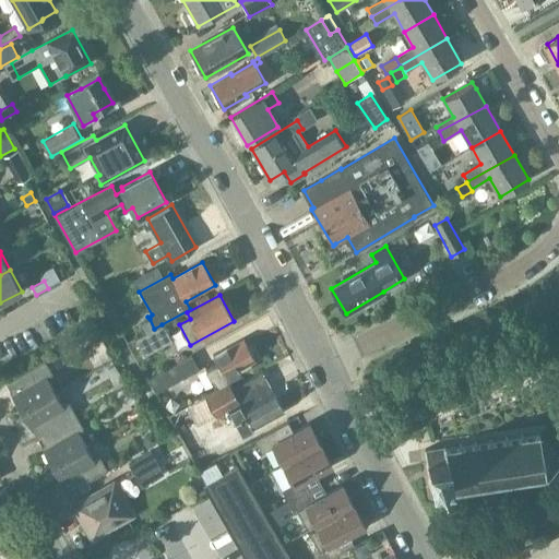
[(150,319),(141,323),(146,333),(149,332),(154,329),(150,319)]
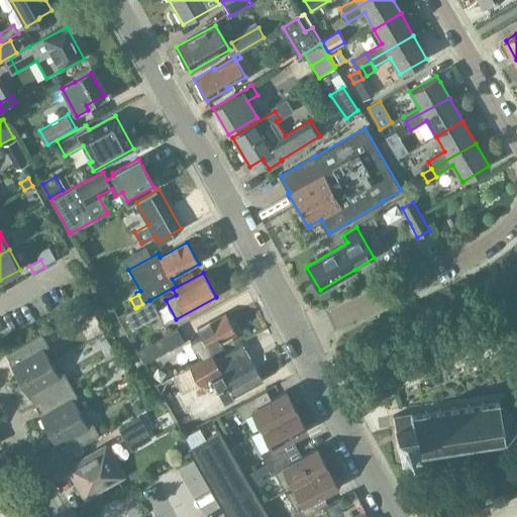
[(149,300),(142,304),(137,307),(135,308),(124,313),(132,328),(158,315),(149,300)]
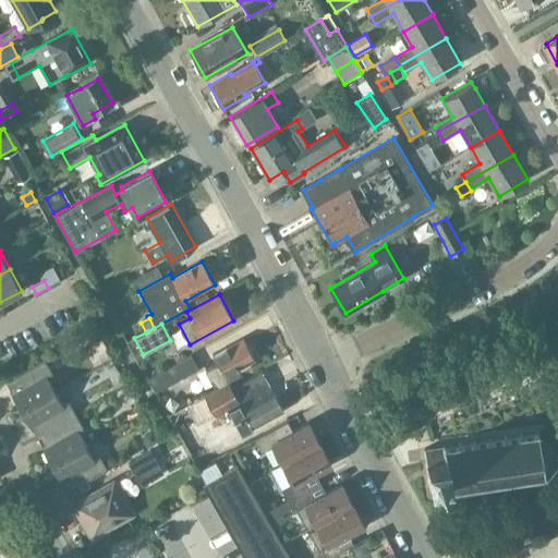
[(205,368),(215,385),(240,372),(239,370),(256,360),(244,338),(214,354),(217,362),(205,368)]
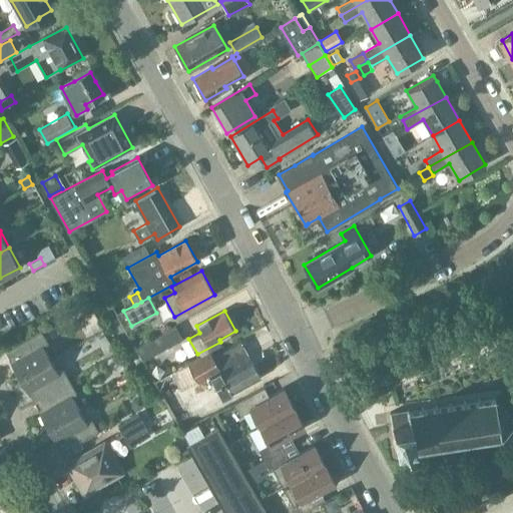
[(59,341),(67,357),(109,336),(102,320),(59,341)]
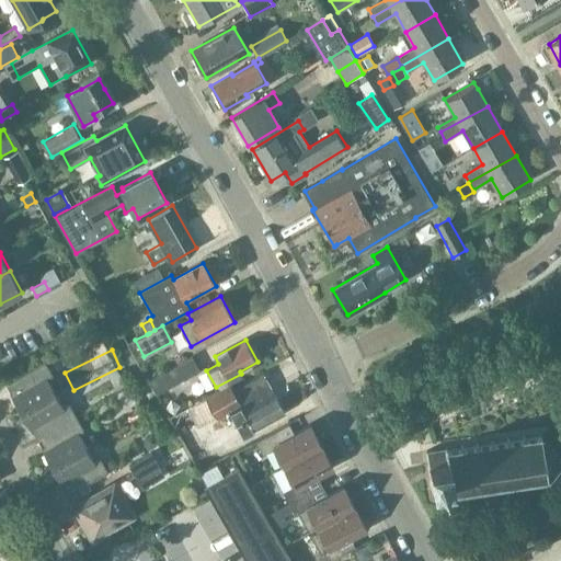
[(193,358),(151,380),(159,395),(201,371),(193,358)]
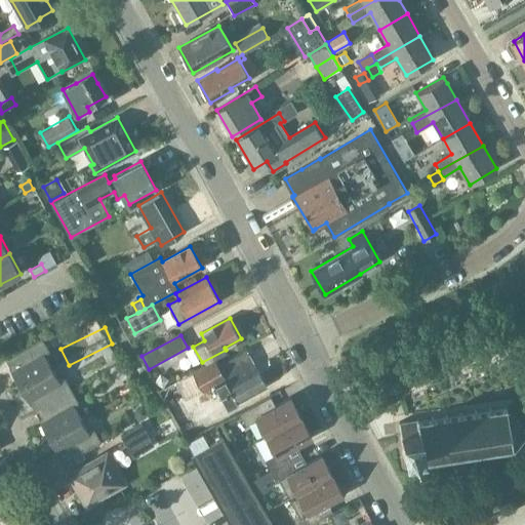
[(13,371),(12,372),(21,387),(52,368),(44,354),(50,351),(43,338),(6,359),(13,371)]
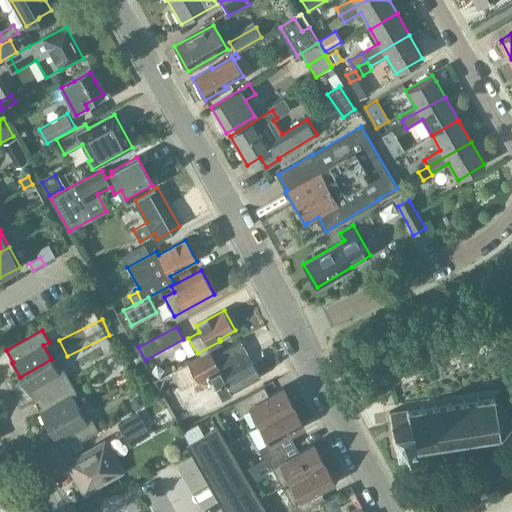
[(209,350),(188,361),(188,362),(197,380),(209,374),(221,397),(233,391),(260,377),(240,340),(212,356),(209,350)]
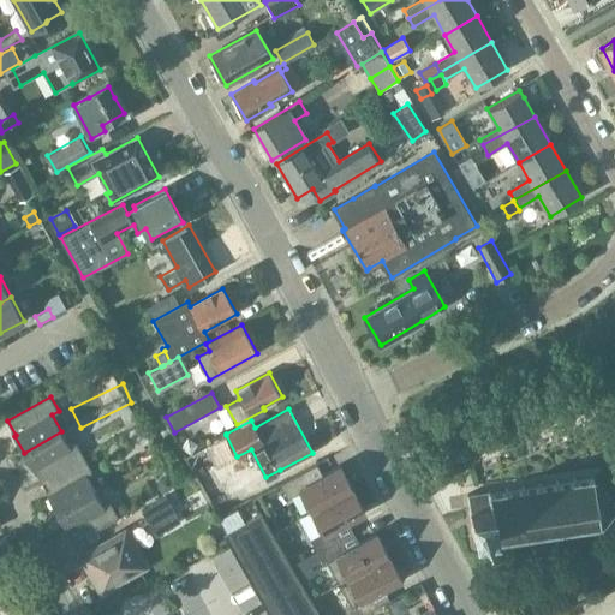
[(141,428),(133,433),(139,445),(147,441),(141,428)]
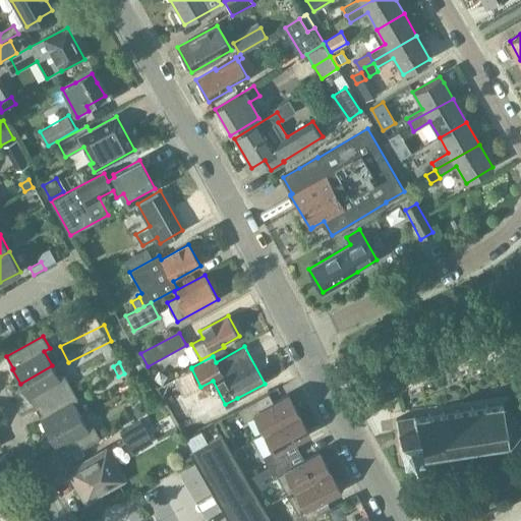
[(59,378),(52,365),(20,384),(27,398),(30,397),(36,407),(71,387),(65,374),(59,378)]
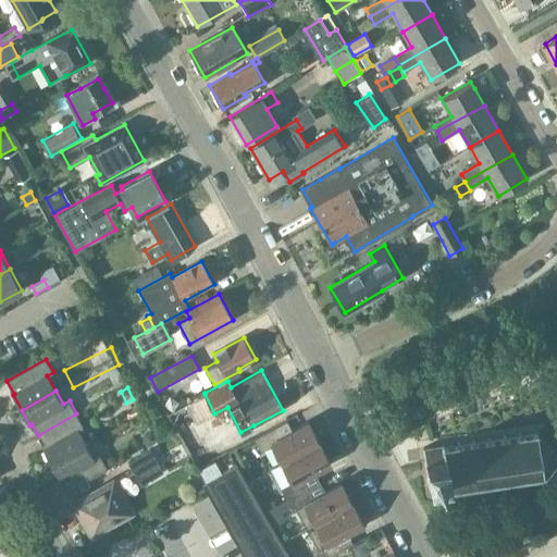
[(171,396),(164,405),(173,410),(178,401),(171,396)]
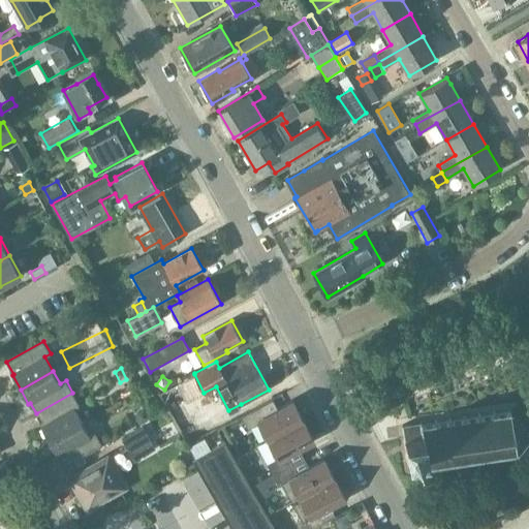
[(41,426),(50,440),(82,422),(74,408),(80,405),(72,393),(36,413),(42,426),(41,426)]
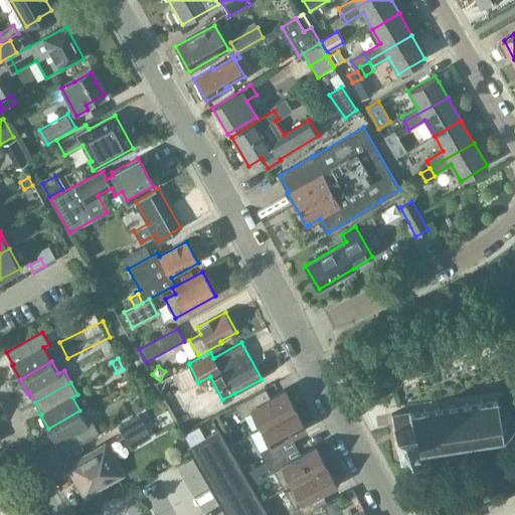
[(296,409),(286,390),(262,403),(256,394),(235,405),(241,416),(252,411),(262,428),(296,409)]
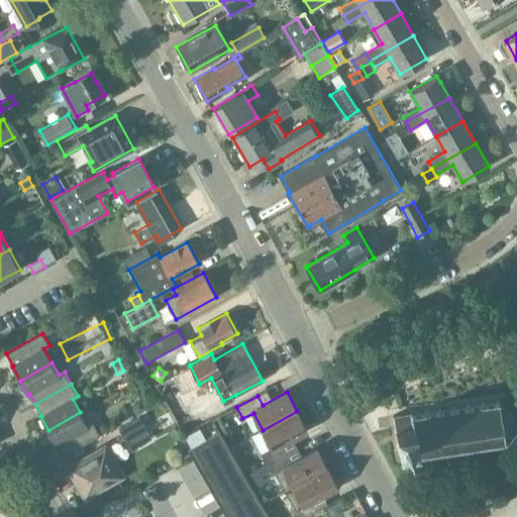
[(135,400),(134,407),(137,413),(145,408),(140,398),(135,400)]
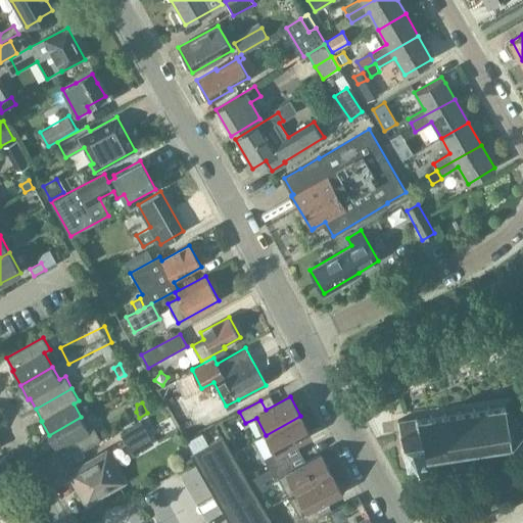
[(506,408),(397,424),(402,454),(421,450),(422,460),(512,446),(522,433),(519,417),(506,408)]
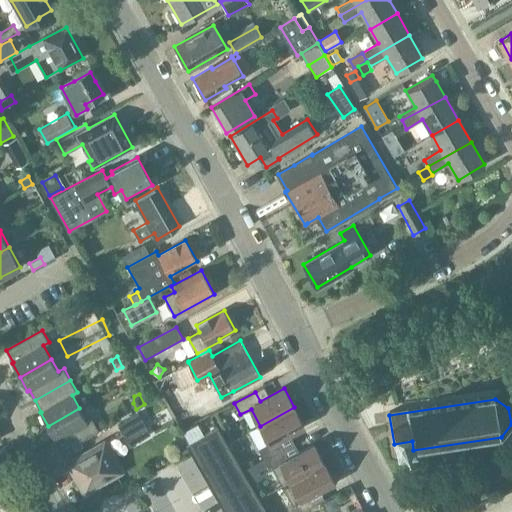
[(294,407),(260,426),(269,443),(259,449),(265,460),(286,448),(281,439),(305,426),(294,407)]
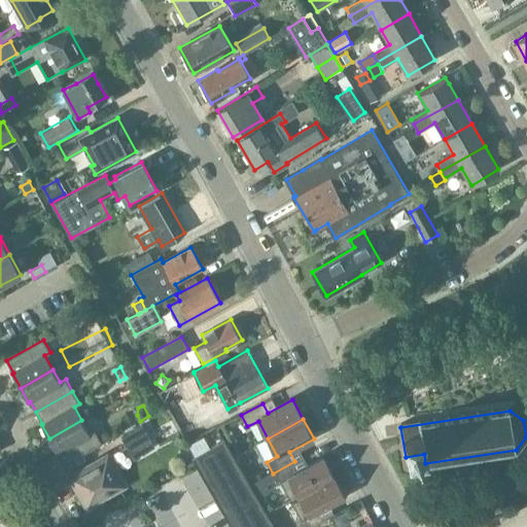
[(95,430),(90,433),(81,420),(49,438),(58,454),(59,453),(66,464),(102,444),(95,430)]
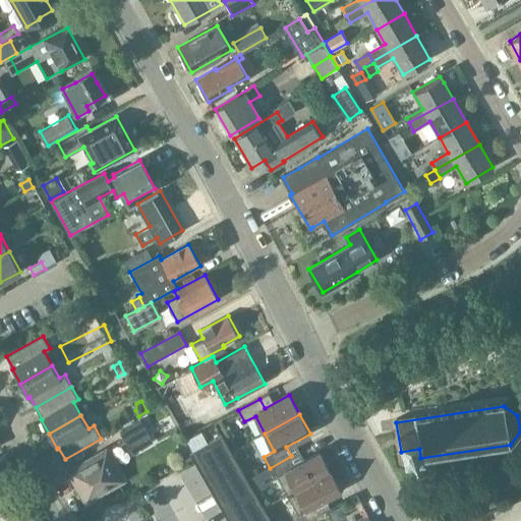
[(169,416),(162,420),(168,431),(175,427),(169,416)]
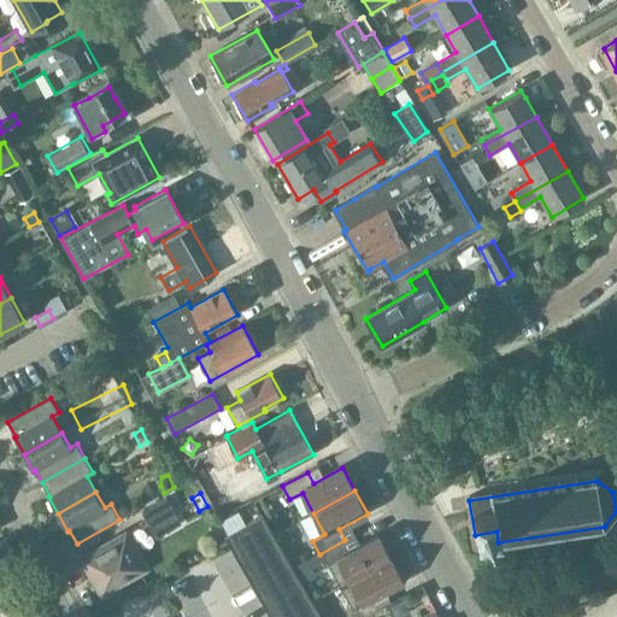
[(168,498),(142,512),(157,538),(182,523),(168,498)]
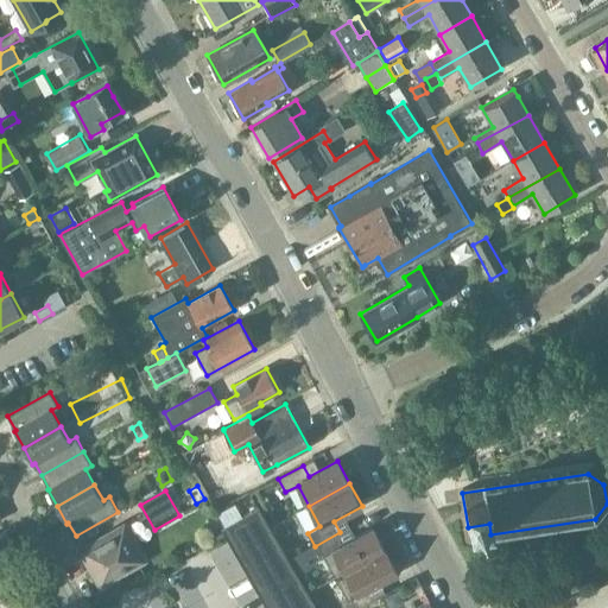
[(235,502),(219,512),(226,526),(242,517),(235,502)]
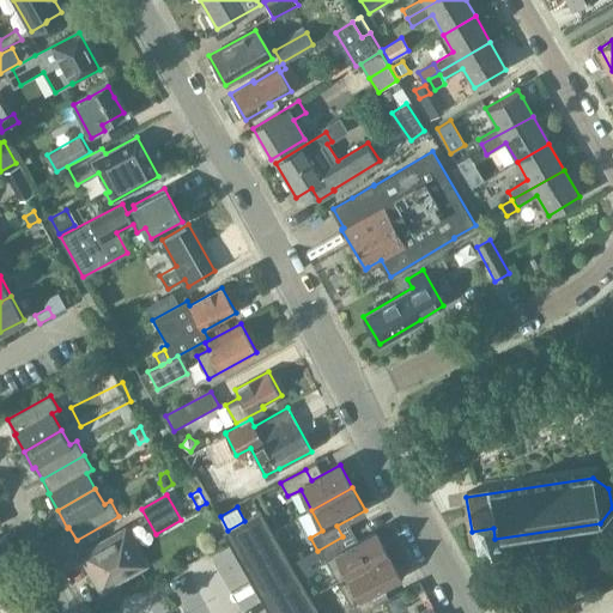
[(228,530),(274,612),(319,612),(261,511),(244,521),(228,530)]
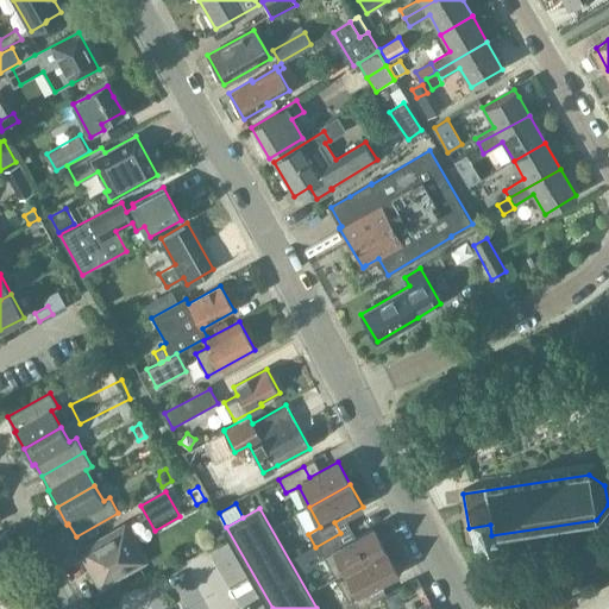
[(144,562),(124,526),(80,550),(100,585),(144,562)]
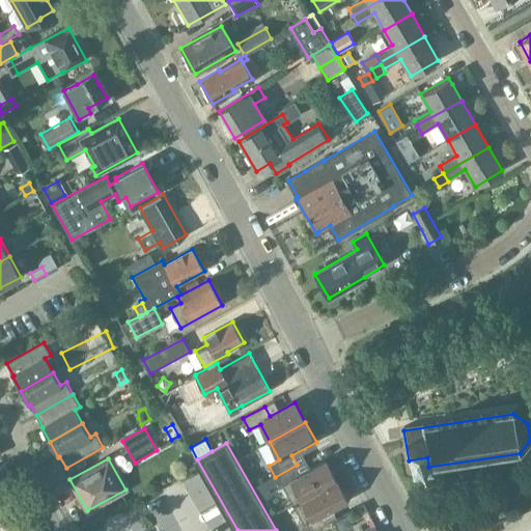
[(302,474),(297,465),(275,477),(281,488),(284,486),(294,504),(337,480),(326,460),(302,474)]
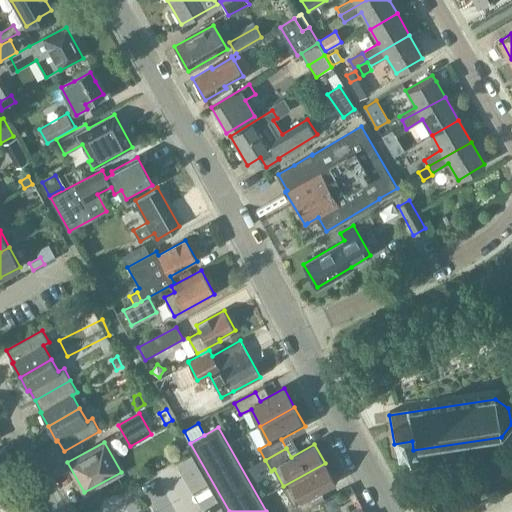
[(325,463),(283,486),(293,503),(289,505),(293,511),(302,511),(317,504),(312,495),(335,482),(325,463)]
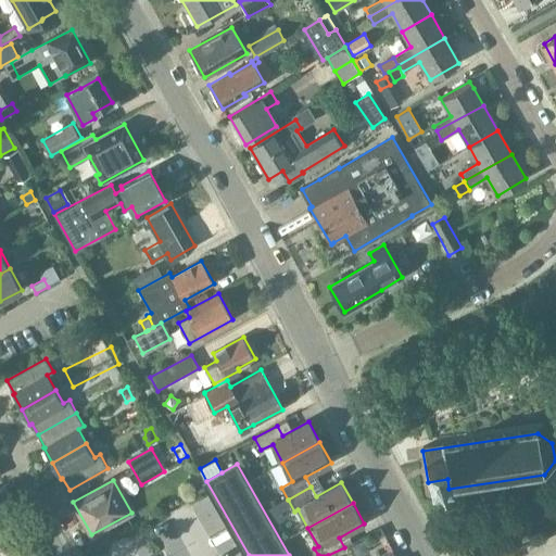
[(359,542),(353,545),(358,555),(368,551),(365,544),(359,542)]
